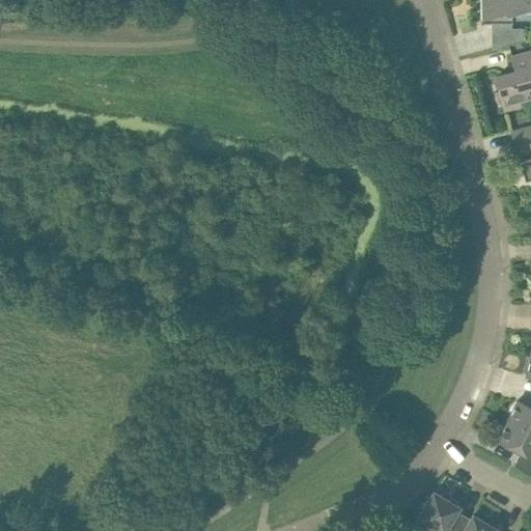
[(530,0),(479,0),(480,24),(512,23),(511,15),(530,9),(529,5),(530,4),(530,0)]
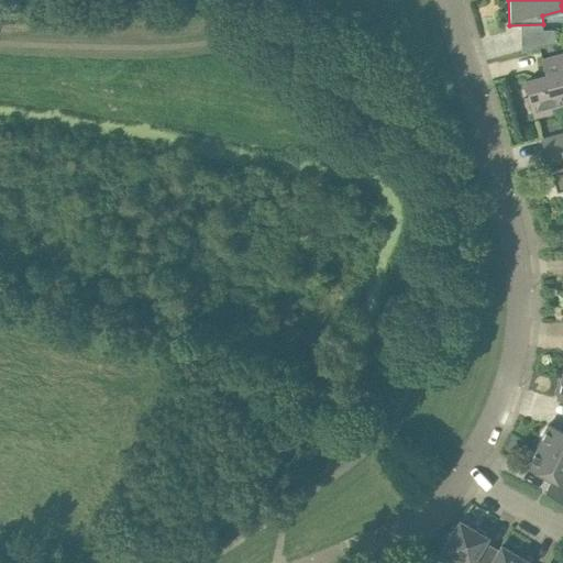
[(553,30),(542,30),(522,30),(528,51),(556,42),(553,30)]
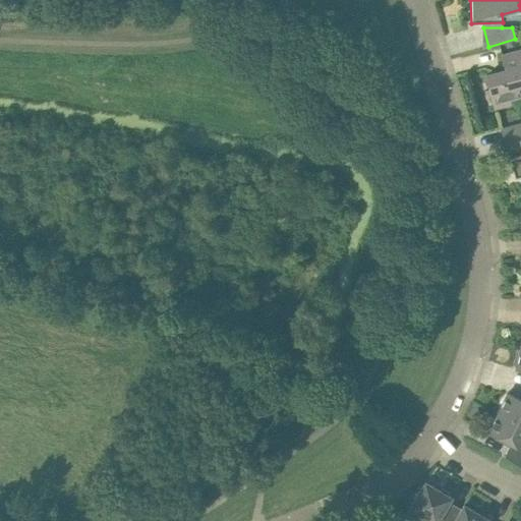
[(495,108),(511,103),(509,99),(520,95),(520,51),(502,56),(506,70),(485,75),(489,90),(485,91),(488,104),(494,103),(495,108)]
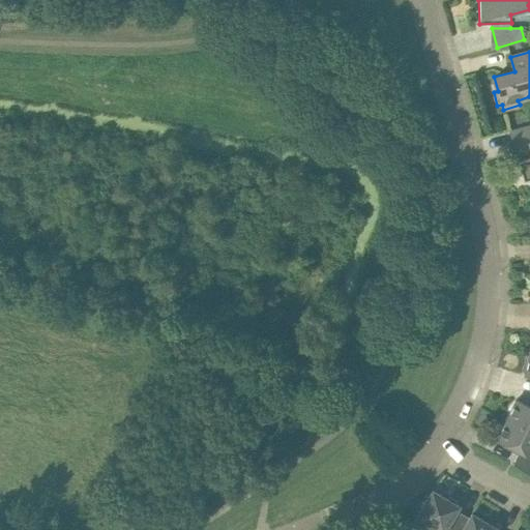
[(529,124),(524,126),(529,150),(529,157),(518,162),(523,182),(529,180),(529,124)]
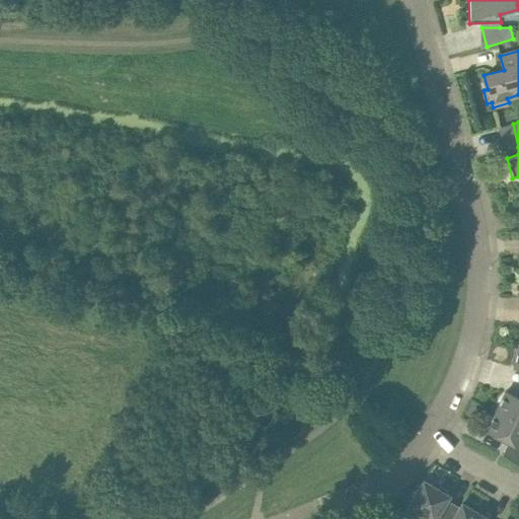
[(518,397),(505,391),(496,412),(518,423),(518,397)]
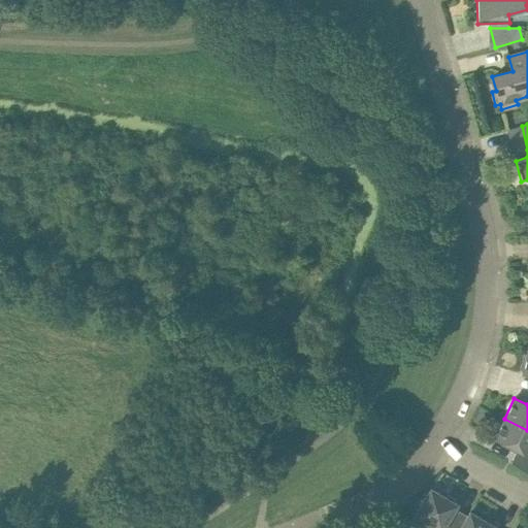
[(527,430),(504,419),(494,438),(517,450),(510,463),(527,473),(527,430)]
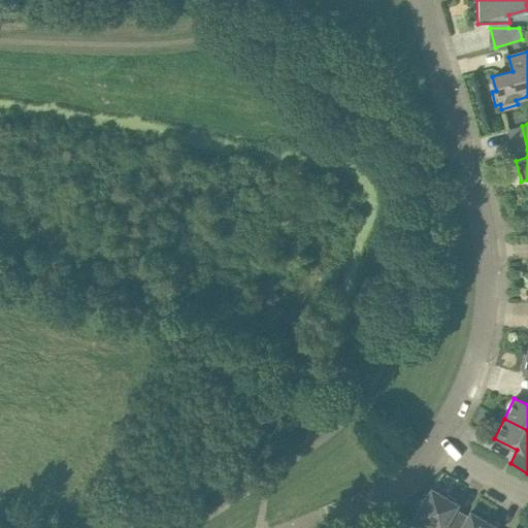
[(387,429),(380,421),(370,428),(378,437),(387,429)]
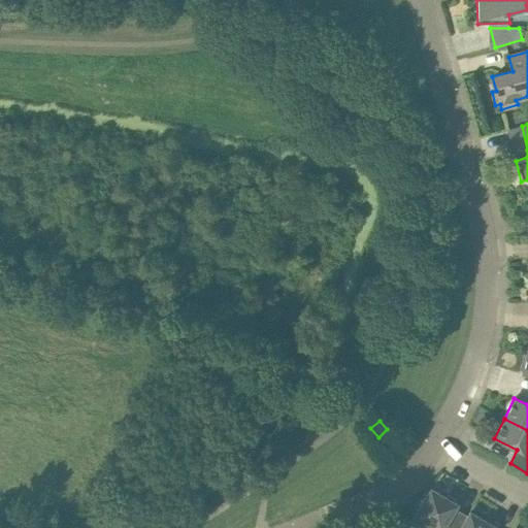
[(409,524),(416,527),(459,527),(467,516),(455,508),(457,504),(430,489),(409,524)]
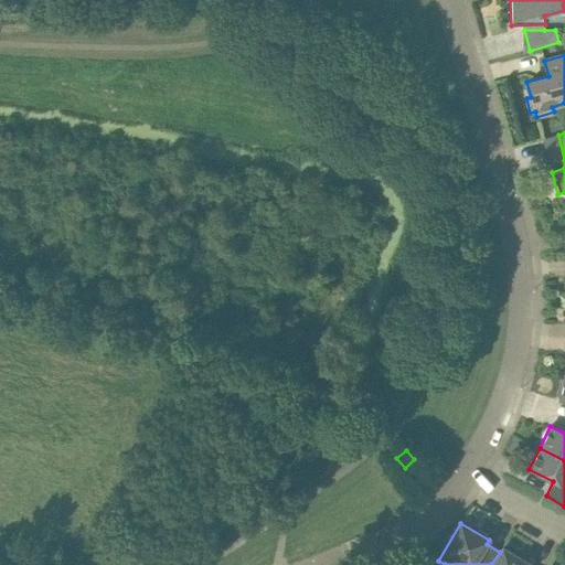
[(530,564),(531,564),(502,547),(500,552),(491,564),(530,564)]
